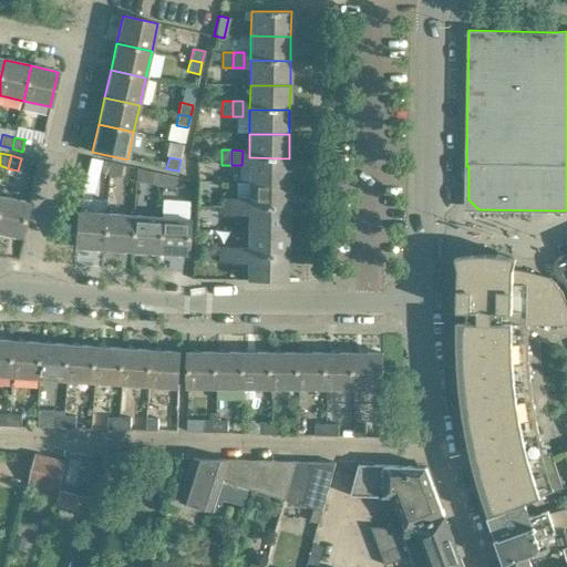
[(288,183),(289,158),(249,157),(248,182),(288,183)]
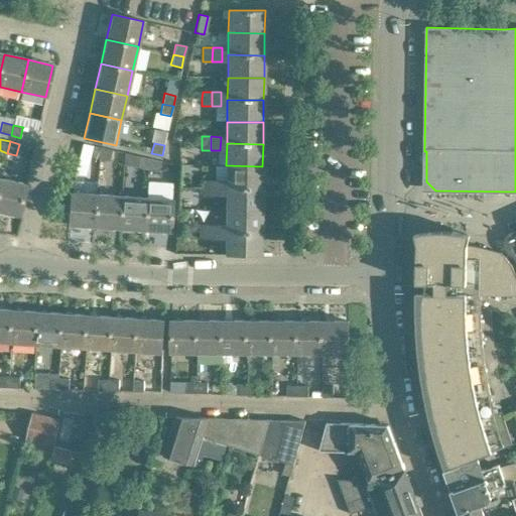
[(109,161),(112,150),(84,144),(81,158),(90,160),(91,157),(109,161)]
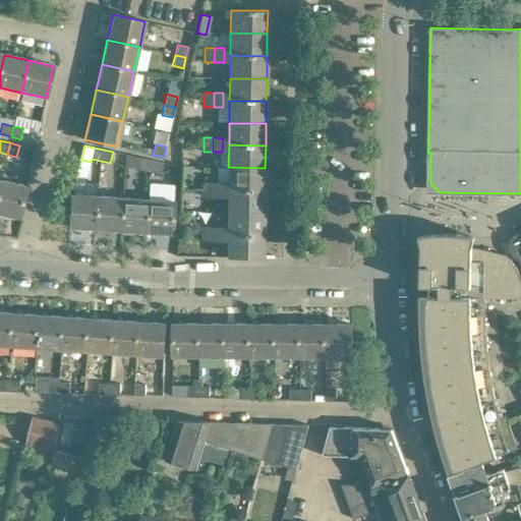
[(139,170),(141,159),(127,155),(125,167),(139,170)]
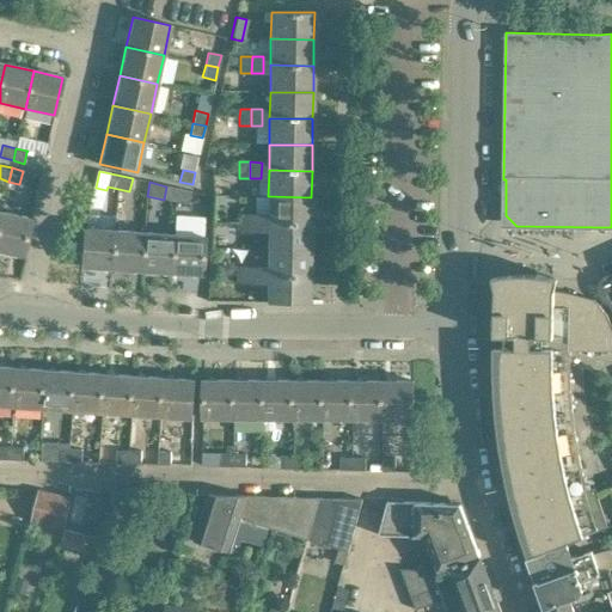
[(188,204),(191,191),(166,187),(164,200),(188,204)]
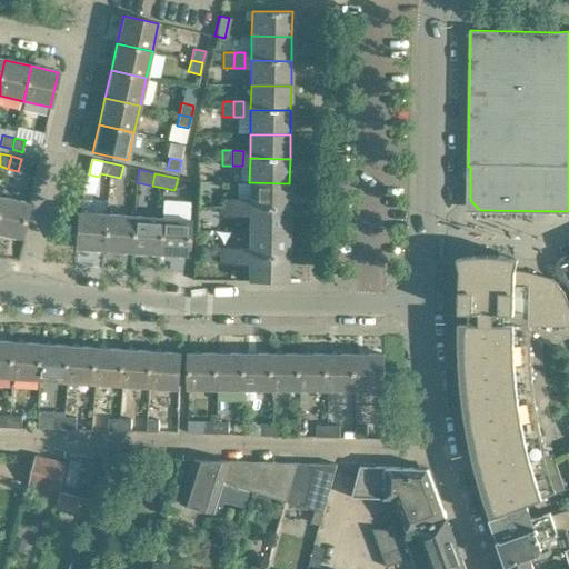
[(289,208),(289,183),(249,182),(249,208),(289,208)]
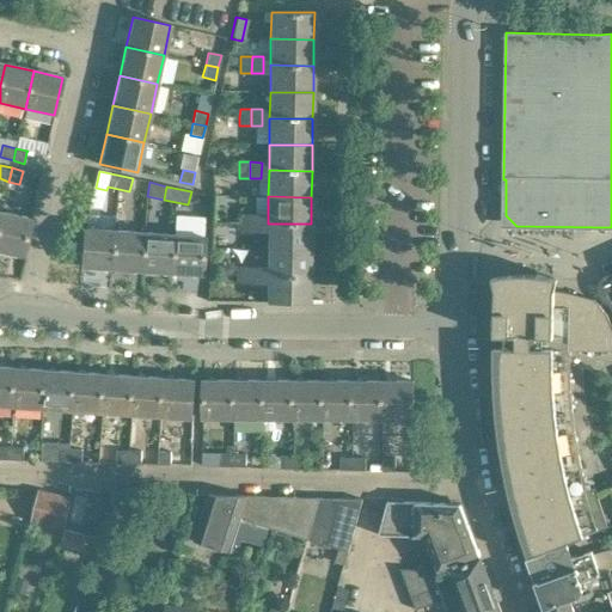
[(0,251),(22,256),(30,218),(1,212),(0,219),(0,251)]
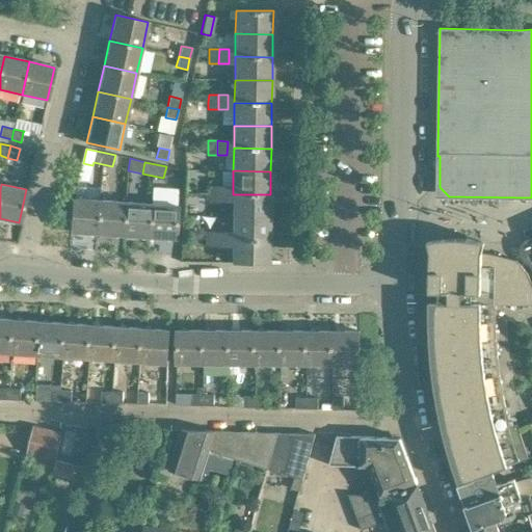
[(207,193),(207,201),(216,201),(216,186),(207,186),(207,193)]
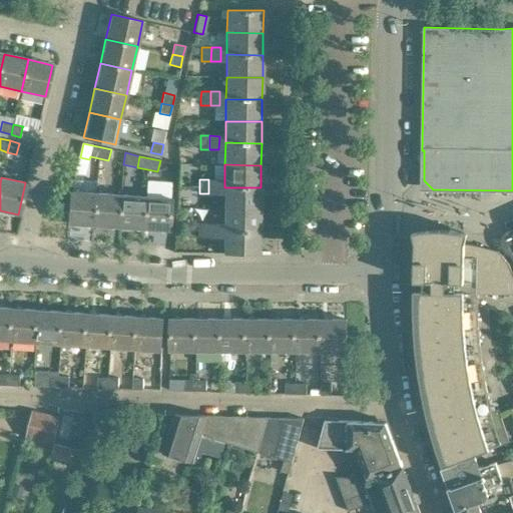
[(208,179),(208,193),(218,193),(218,179),(208,179)]
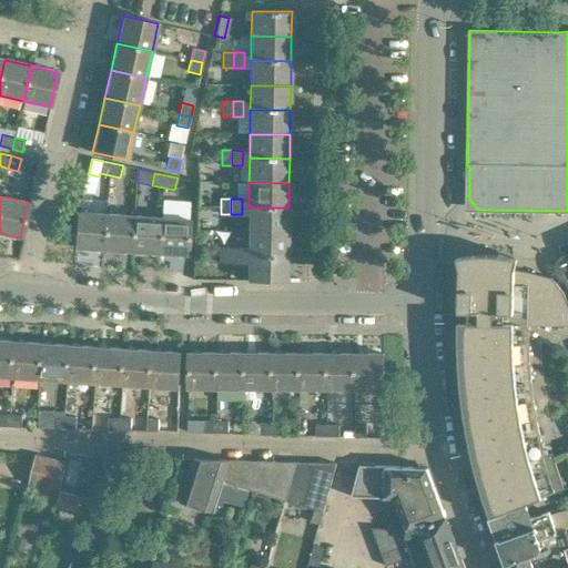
[(287,233),(288,208),(249,208),(249,214),(247,232),(287,233)]
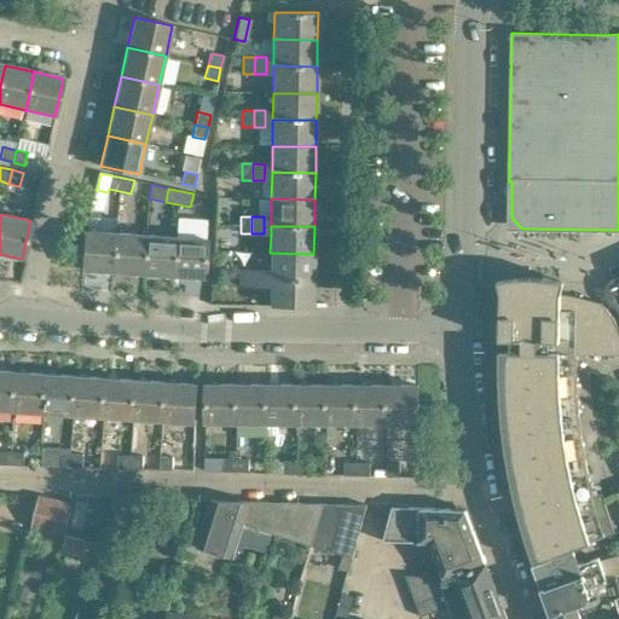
[(113,272),(116,232),(84,230),(81,270),(113,272)]
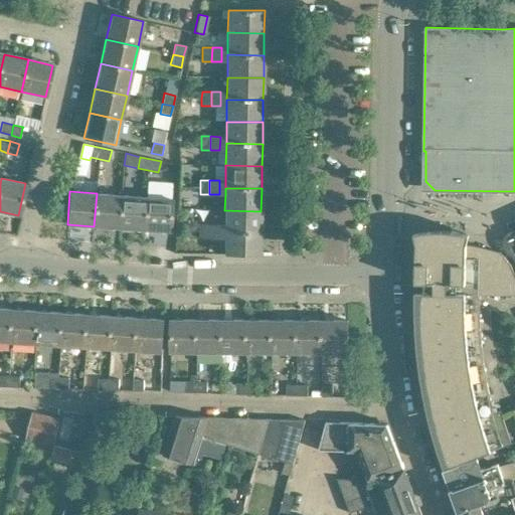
[(119,228),(122,195),(97,193),(94,226),(119,228)]
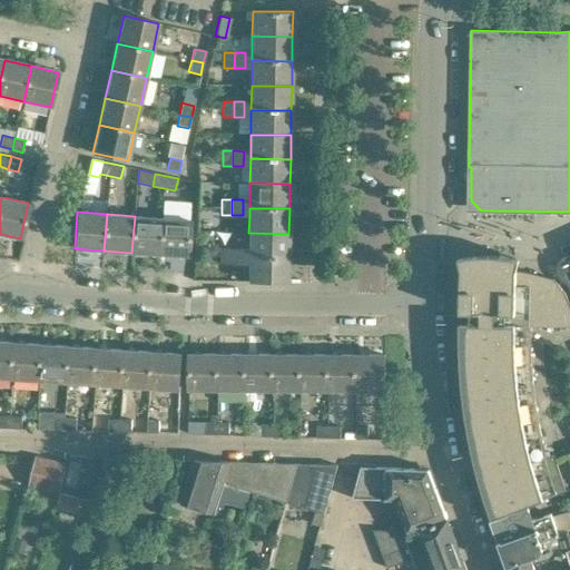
[(159,255),(161,218),(135,216),(131,253),(159,255)]
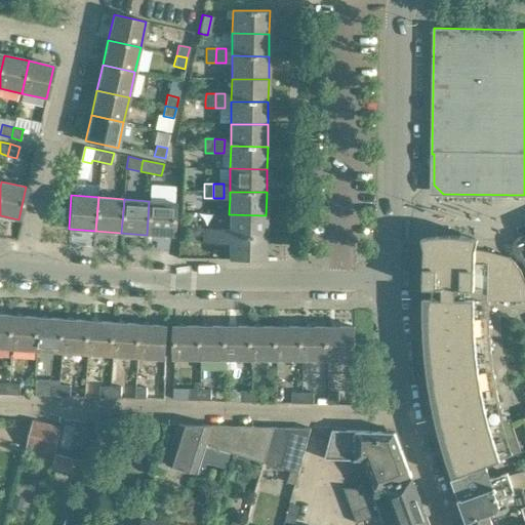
[(172,236),(174,203),(149,201),(147,235),(172,236)]
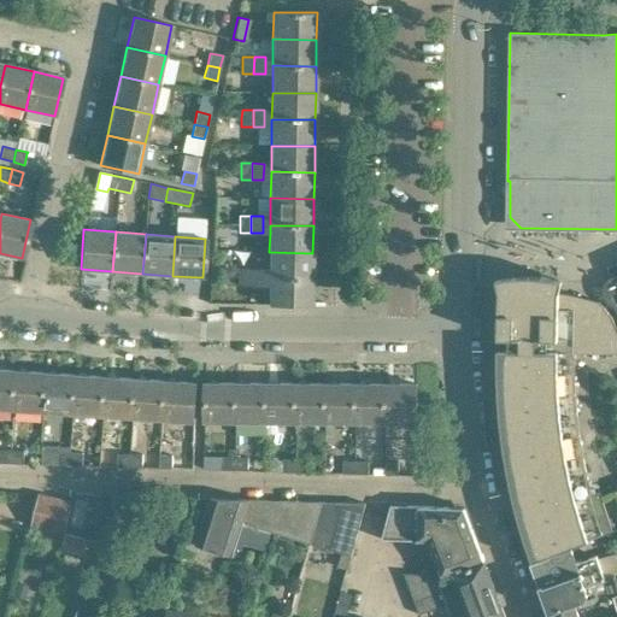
[(312,278),(312,253),(269,252),(269,278),(312,278)]
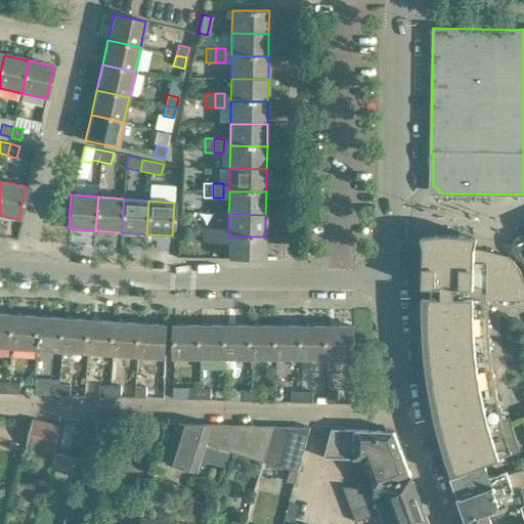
[(203,235),(203,243),(213,243),(213,228),(203,228),(203,235)]
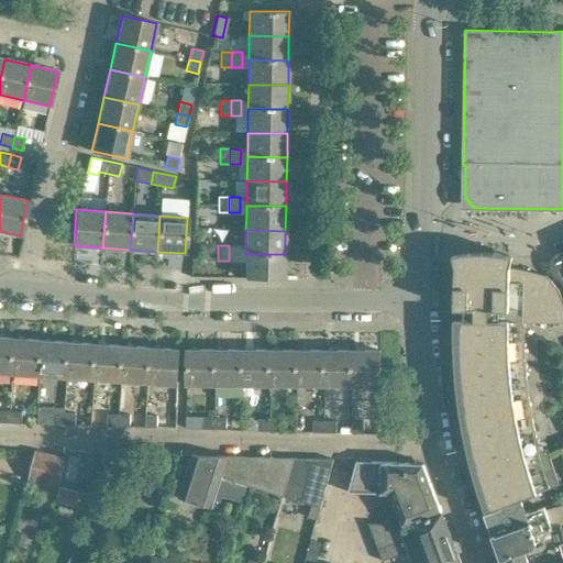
[(229,261),(239,262),(239,246),(229,245),(229,261)]
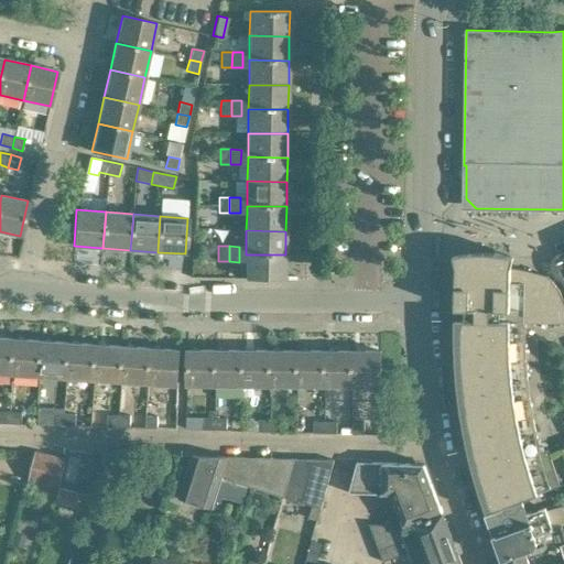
[(563,250),(563,251),(560,252),(556,256),(554,259),(552,262),(552,267),(553,271),(554,274),(557,278),(560,280),(562,281),(563,285),(563,250)]
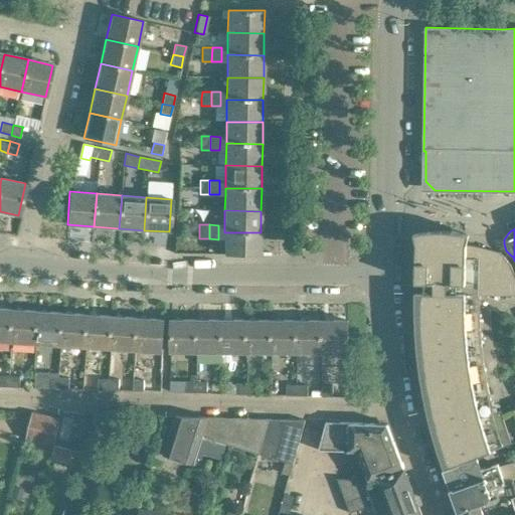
[(484,357),(481,324),(481,295),(514,295),(514,274),(512,267),(500,251),(467,244),(470,234),(464,233),(456,231),(450,231),(444,230),(436,230),(430,231),(422,231),(417,232),(414,233),(416,243),(415,283),(424,283),(424,293),(415,293),(415,300),(415,310),(415,319),(416,329),(416,339),(417,347),(418,356),(419,366),(421,380),(423,392),(424,398),(426,407),(430,418),(433,432),(436,443),(440,456),(444,468),(445,468),(471,458),(512,444),(501,410),(495,412),(490,391),(484,357)]
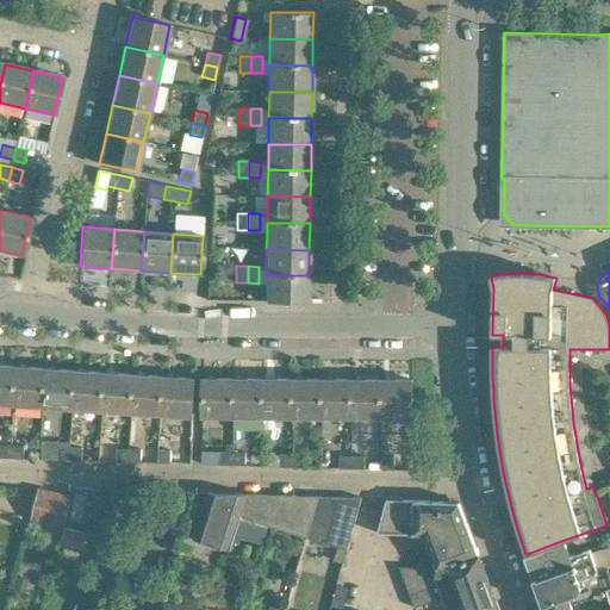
[(309,303),(309,275),(266,275),(266,303),(309,303)]
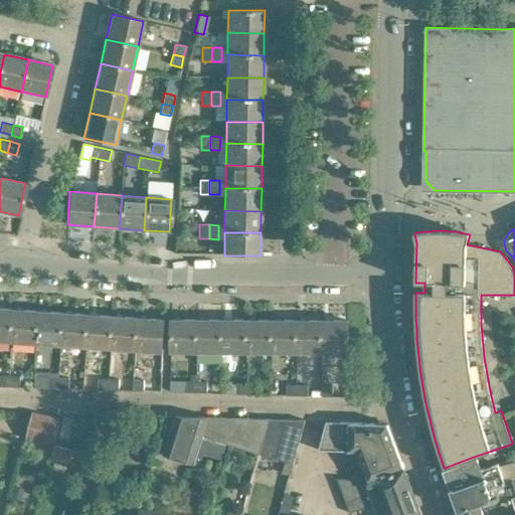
[(0,341),(12,343),(15,310),(0,309),(0,341)]
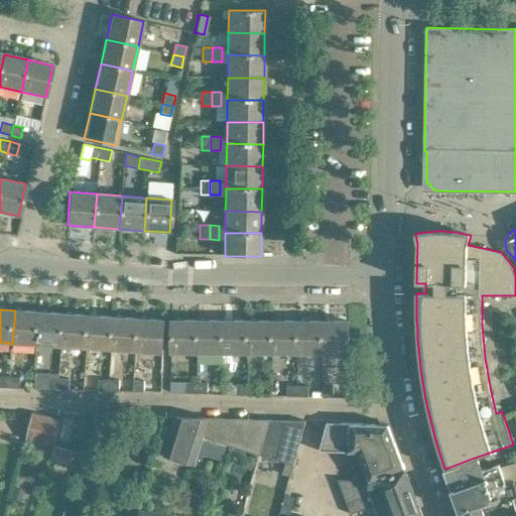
[(37,345),(40,312),(15,310),(12,344),(37,345)]
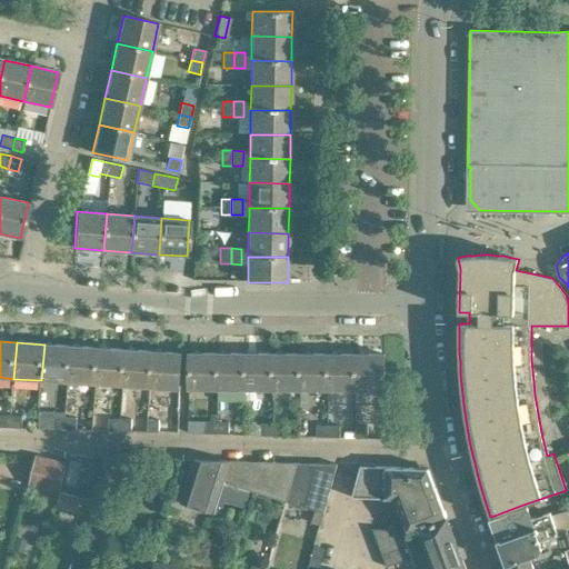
[(70,382),(72,347),(45,345),(41,380),(70,382)]
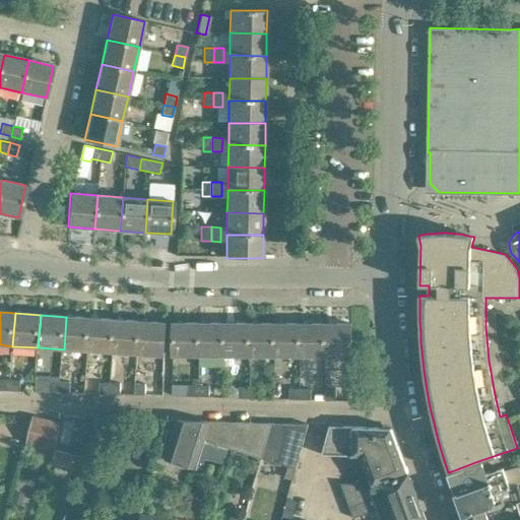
[(88,351),(90,318),(66,317),(64,349),(88,351)]
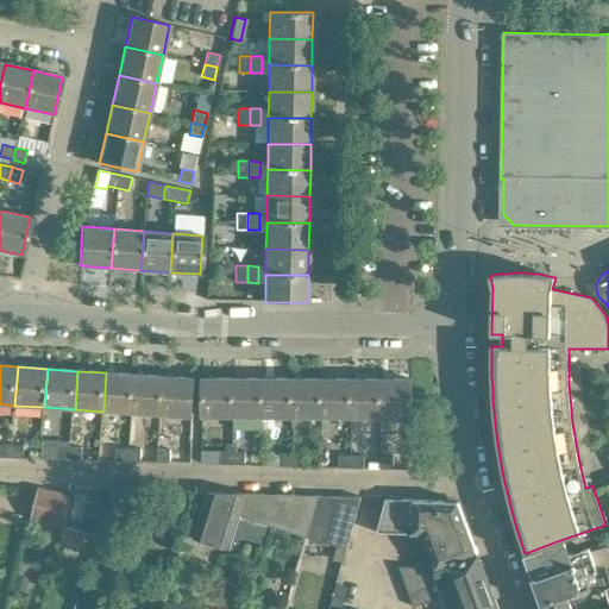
[(133,413),(136,375),(106,372),(104,412),(133,413)]
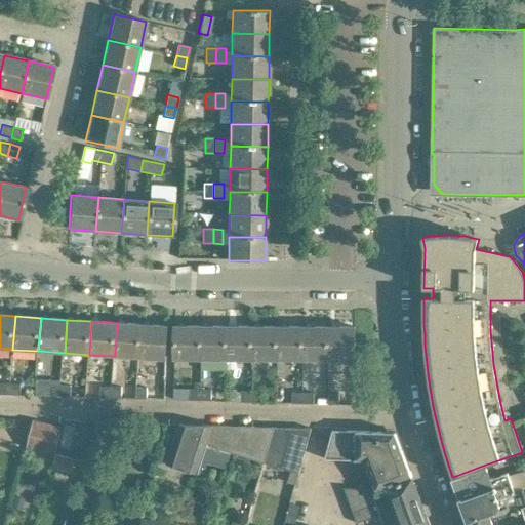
[(139,358),(142,324),(117,323),(115,356),(139,358)]
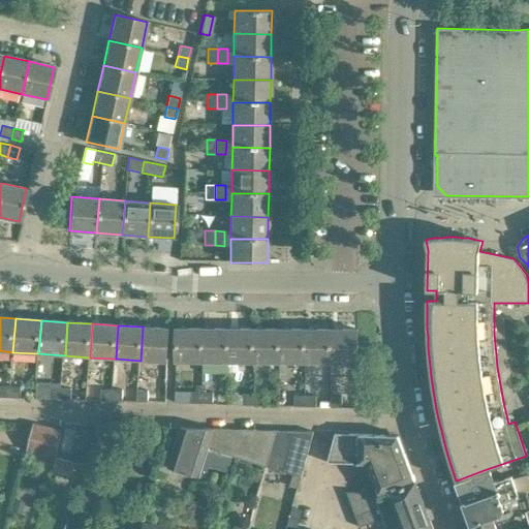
[(166,363),(169,329),(143,327),(141,361),(166,363)]
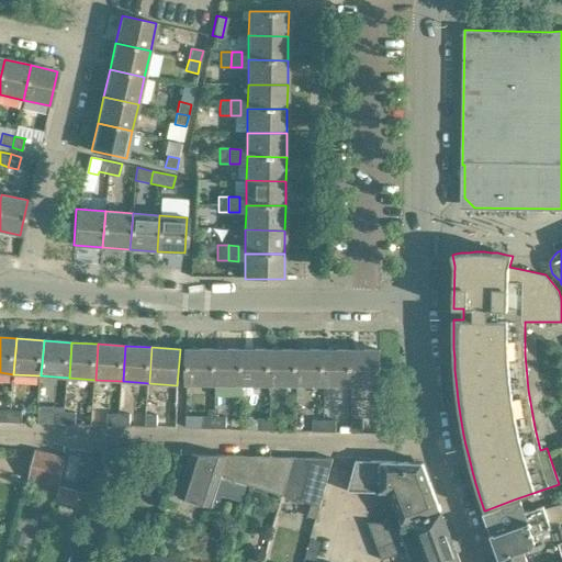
[(215,384),(215,349),(188,349),(188,384),(215,384)]
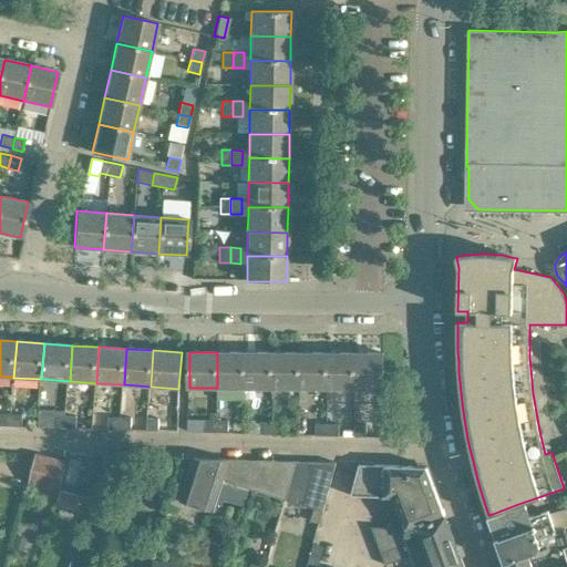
[(245,389),(245,352),(217,352),(217,388),(245,389)]
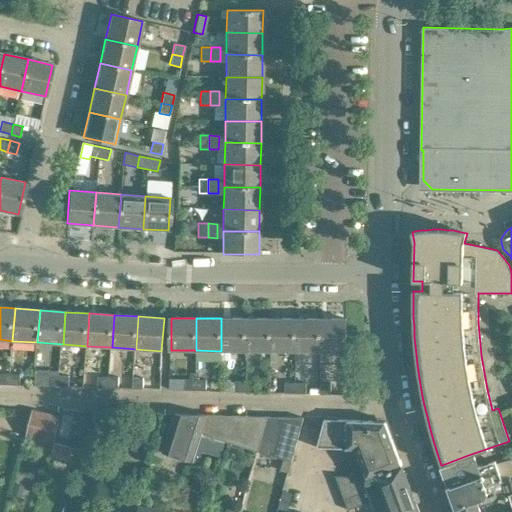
[(246,351),(246,318),(221,318),(221,351),(246,351)]
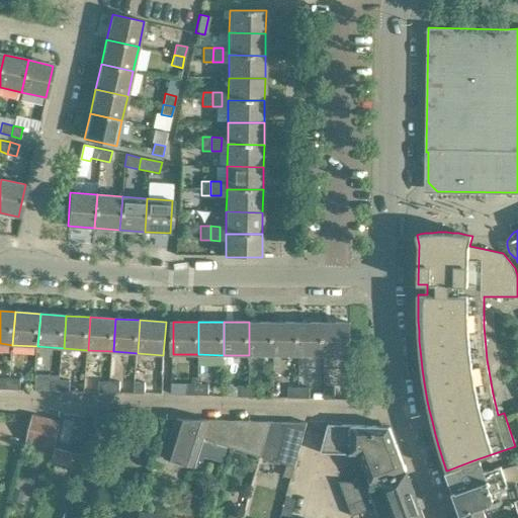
[(274,355),(274,322),(249,322),(249,355),(274,355)]
